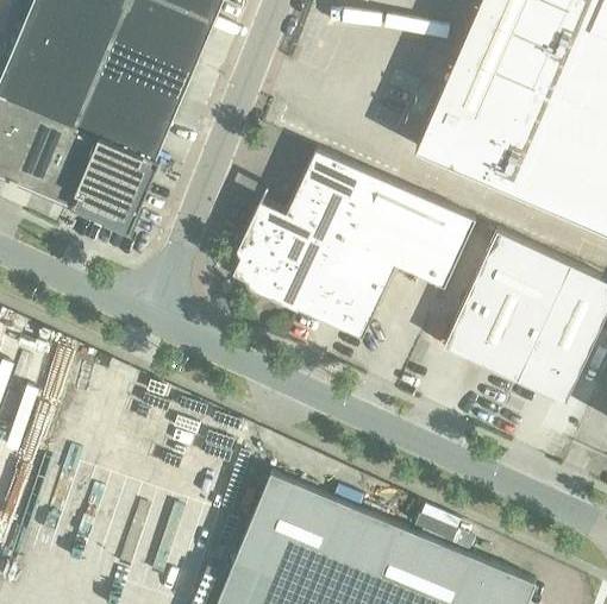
[(221,0),(32,0),(0,77),(0,175),(85,209),(83,214),(129,232),(149,186),(144,184),(221,0)]
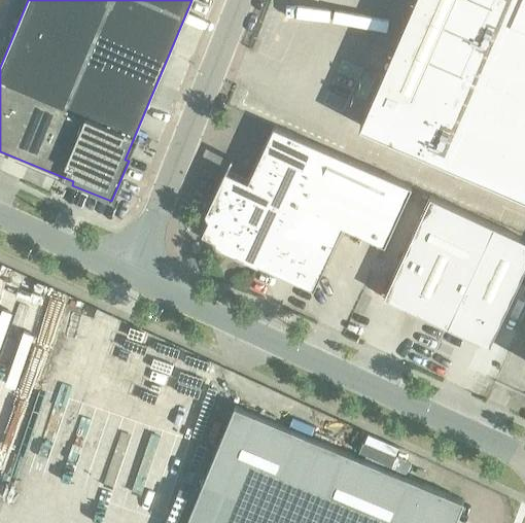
[(524,202),(524,0),(448,0),(407,97),(379,84),(358,131),(524,202)]
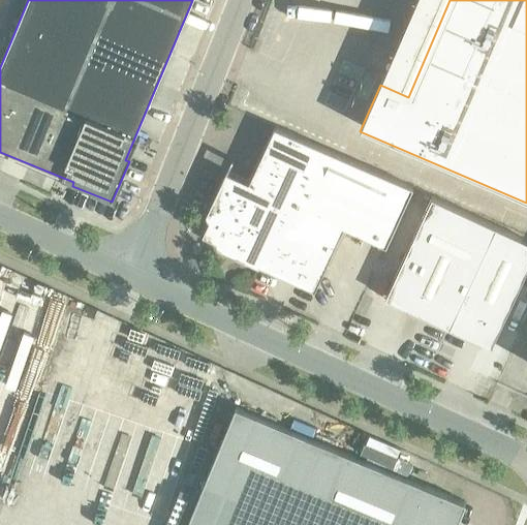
[(411,192),(274,132),(273,132),(247,187),(225,177),(231,164),(230,163),(205,219),(207,226),(202,240),(214,246),(217,253),(257,272),(258,270),(313,296),(342,232),(384,251),(411,192)]
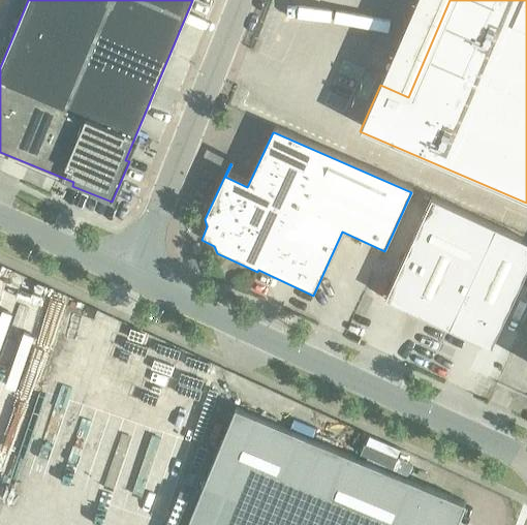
[(490,350),(499,332),(526,269),(526,246),(430,202),(384,302),(490,350)]
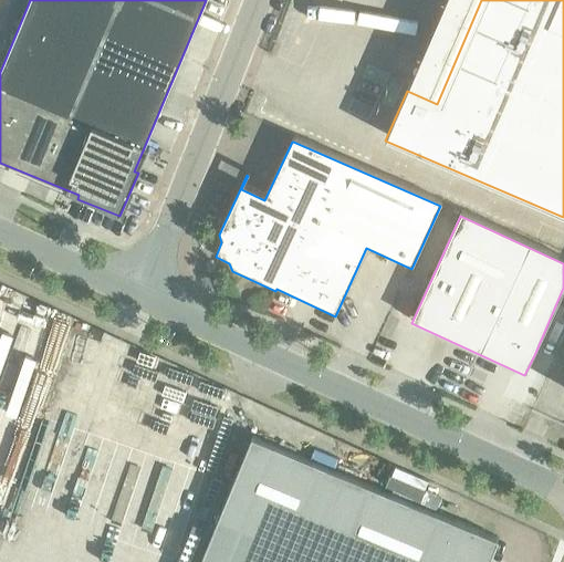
[(489,561),(497,543),(250,441),(216,527),(257,543),(248,561),(489,561)]
